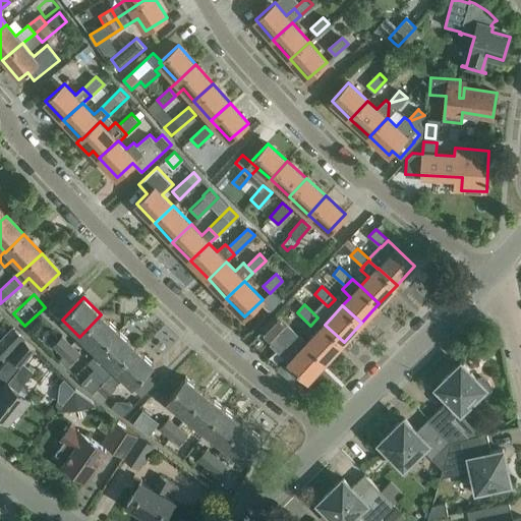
[(287,325),(276,314),(275,313),(259,330),(261,331),(272,341),(275,338),(295,356),(289,362),(308,380),(326,361),(307,344),(287,325)]
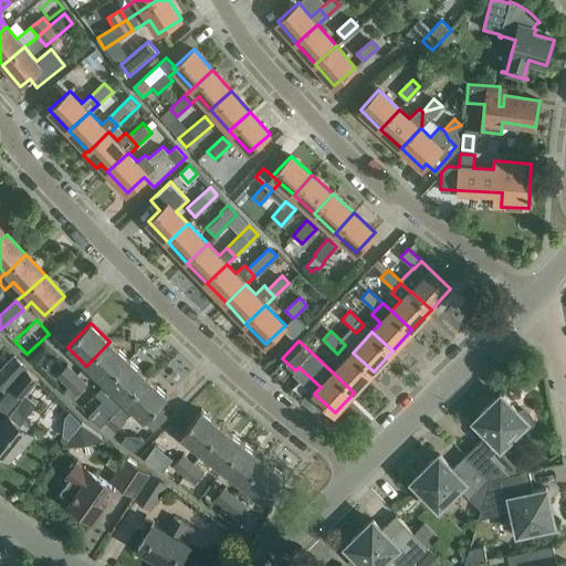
[(129,360),(109,342),(86,366),(105,384),(129,360)]
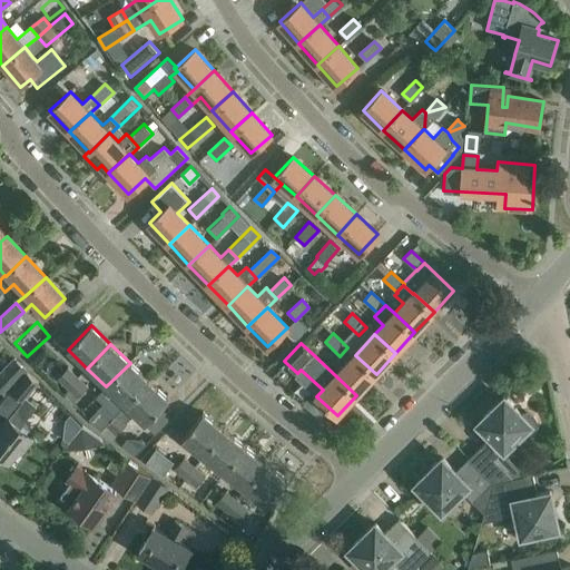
[(376,374),(355,355),(336,376),(356,395),(376,374)]
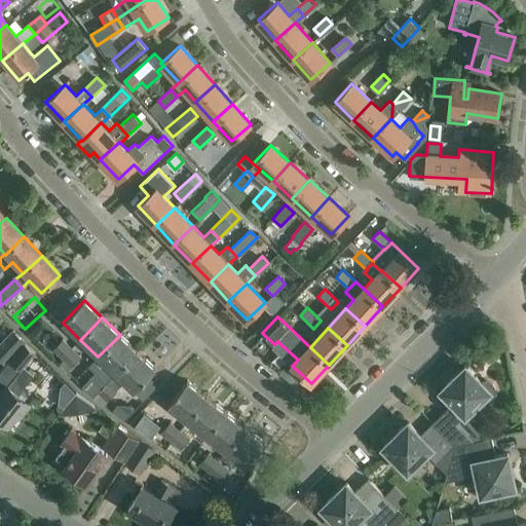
[(0,360),(3,363),(23,342),(11,331),(0,343),(0,360)]
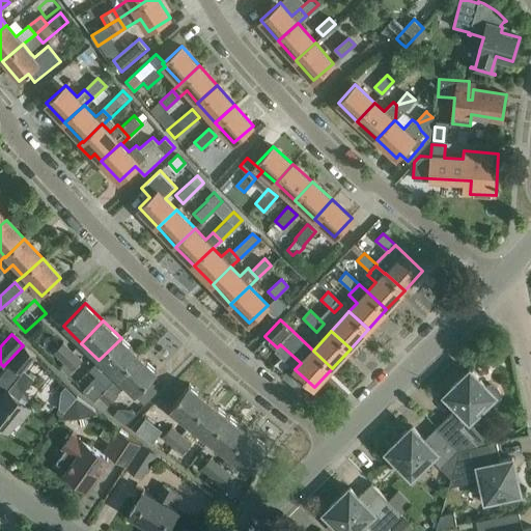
[(121,338),(99,360),(90,369),(96,376),(83,390),(93,401),(99,396),(109,386),(139,356),(121,338)]
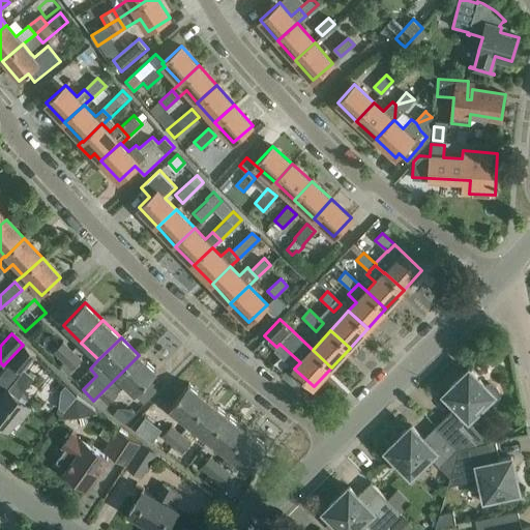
[(74,350),(65,343),(64,342),(54,352),(63,361),(74,350)]
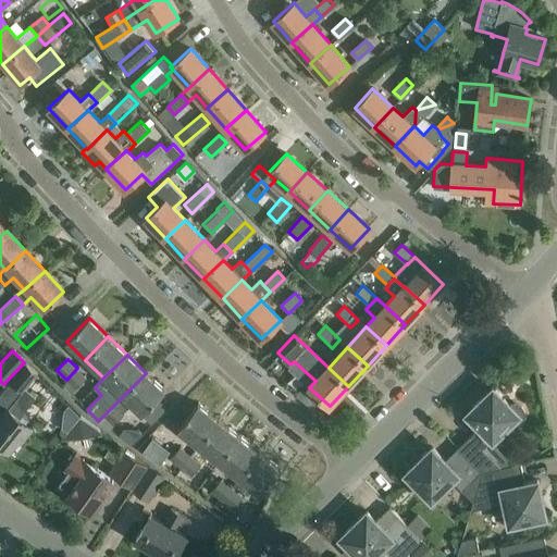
[(22,391),(8,408),(0,417),(0,445),(8,452),(16,441),(21,445),(34,430),(19,417),(35,397),(24,388),(37,373),(26,364),(11,382),(22,391)]
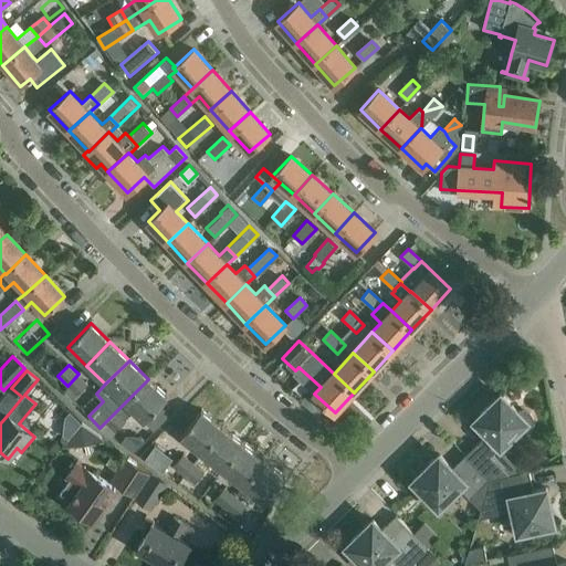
[(79,374),(67,386),(69,387),(63,392),(73,400),(88,384),(79,374)]
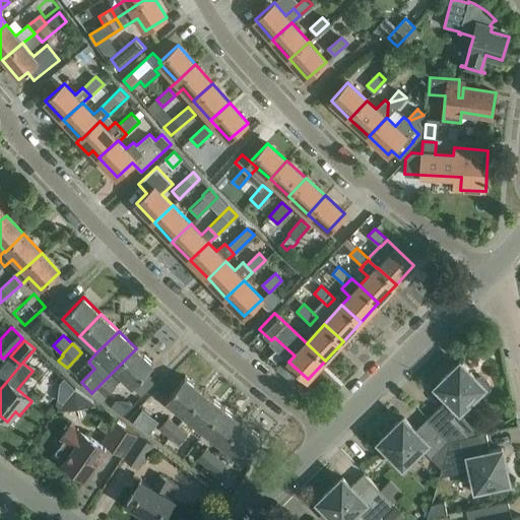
[(136,348),(107,378),(115,386),(123,378),(141,396),(155,382),(146,373),(153,366),(136,348)]
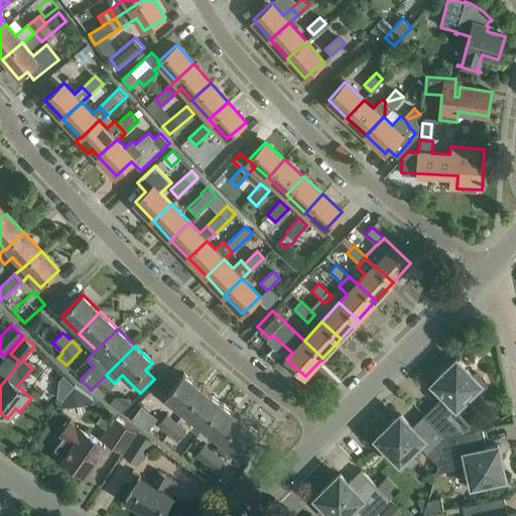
[(279,361),(275,365),(290,378),(297,370),(286,359),(283,362),(279,361)]
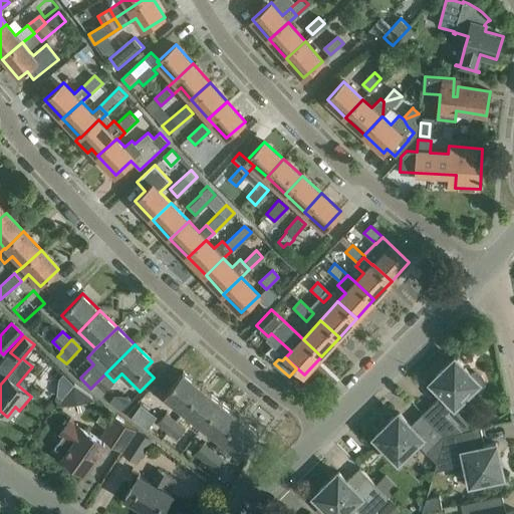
[(444,436),(463,432),(446,414),(454,405),(455,406),(471,391),(475,392),(482,389),(485,381),(482,375),(475,372),(471,373),(455,357),(431,381),(444,395),(435,403),(434,402),(424,413),(445,435),(444,436)]
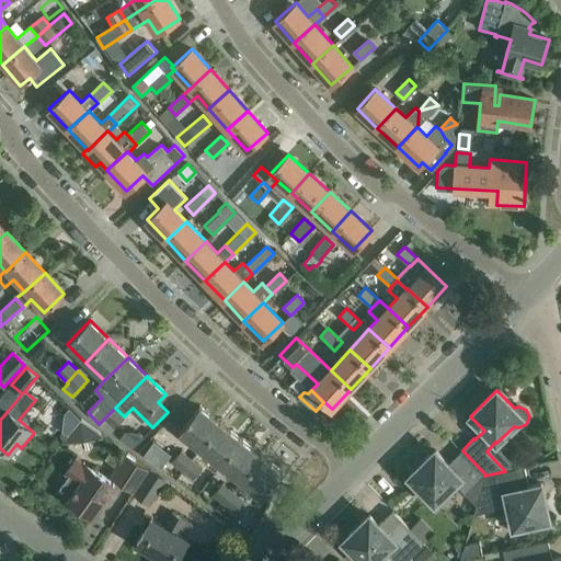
[(201,449),(220,423),(199,407),(180,432),(201,449)]
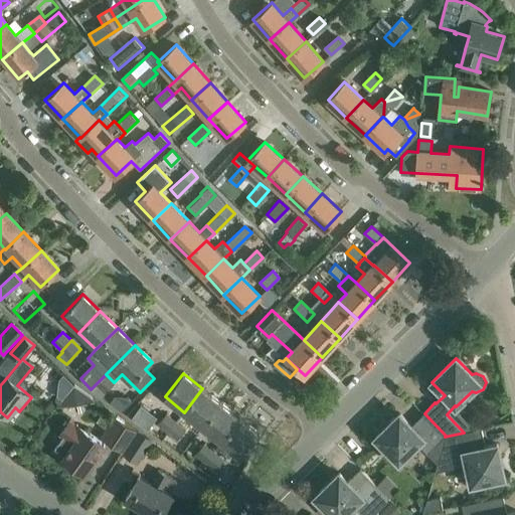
[(106,374),(96,384),(96,385),(93,389),(102,396),(115,383),(114,382),(106,374)]
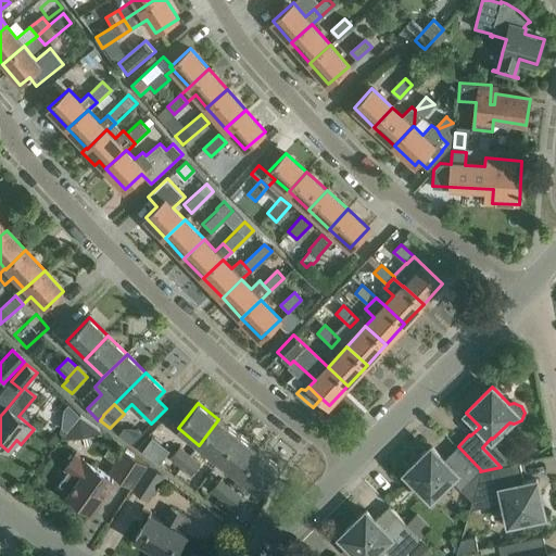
[(75,430),(76,413),(63,413),(62,429),(75,430)]
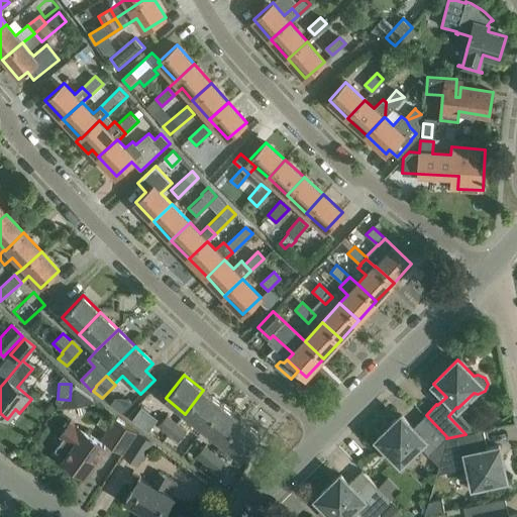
[(203,390),(185,414),(203,429),(222,405),(203,390)]
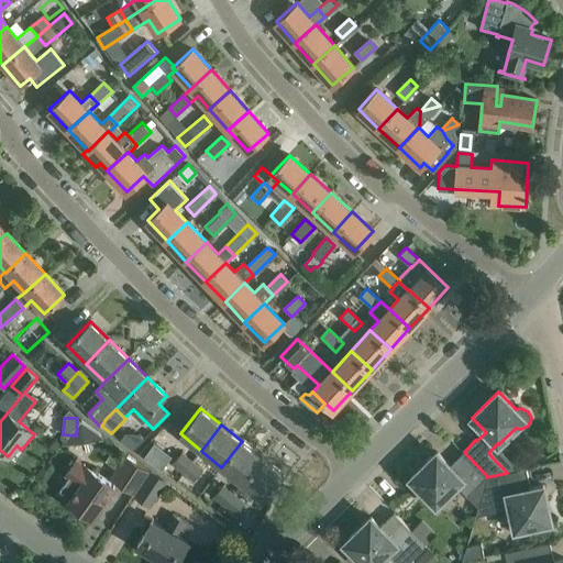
[(123,440),(131,454),(144,448),(136,433),(123,440)]
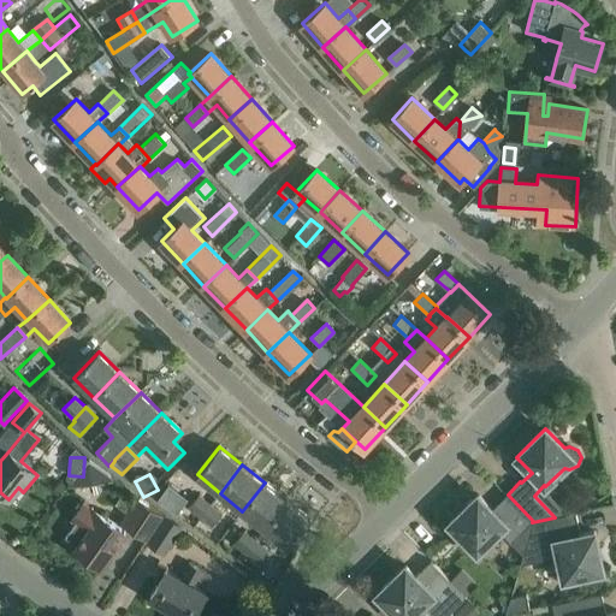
[(265,483),(242,511),(265,529),(288,501),(265,483)]
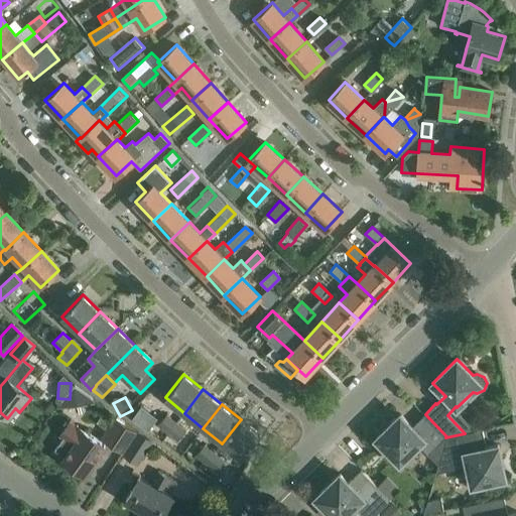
[(148,431),(158,418),(141,406),(132,419),(148,431)]
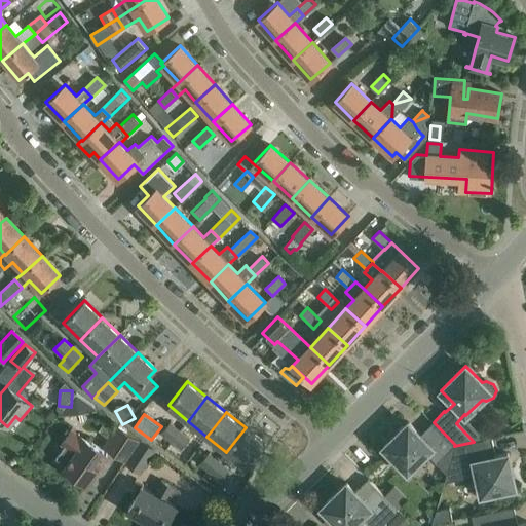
[(116,427),(106,421),(100,431),(110,438),(116,427)]
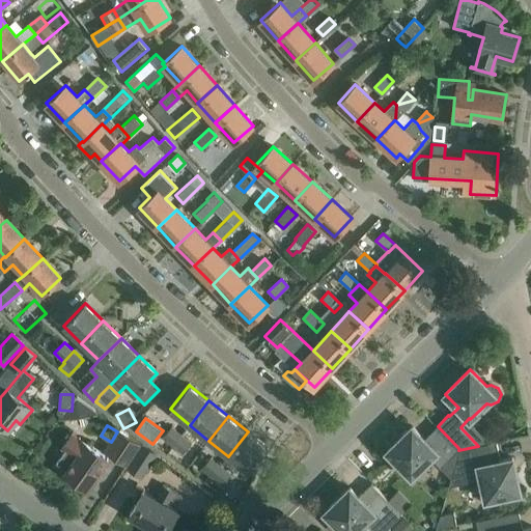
[(172,426),(162,439),(171,447),(182,435),(172,426)]
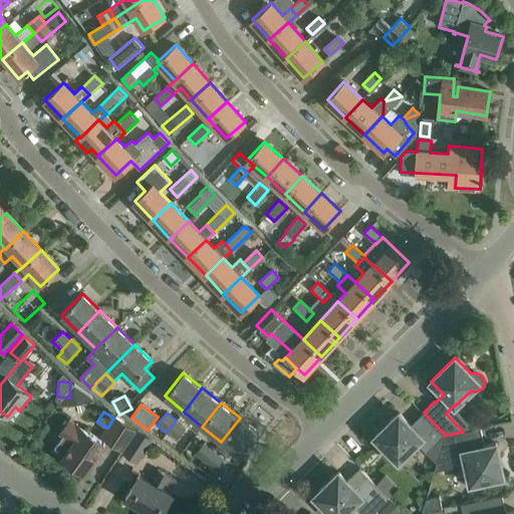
[(424,413),(411,425),(399,413),(374,437),(391,453),(389,455),(399,465),(420,445),(427,453),(444,436),(445,435),(424,413)]
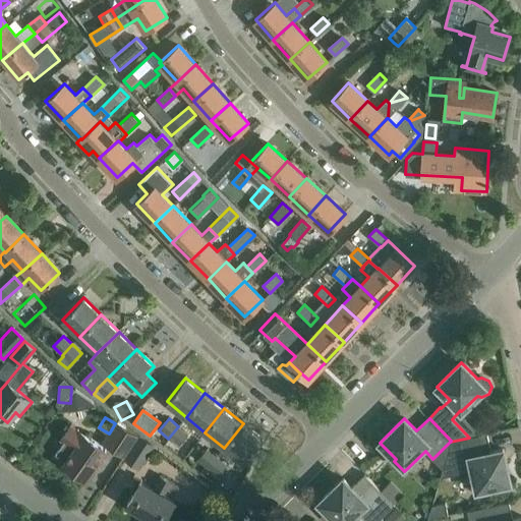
[(243,423),(224,448),(243,463),(263,440),(243,423)]
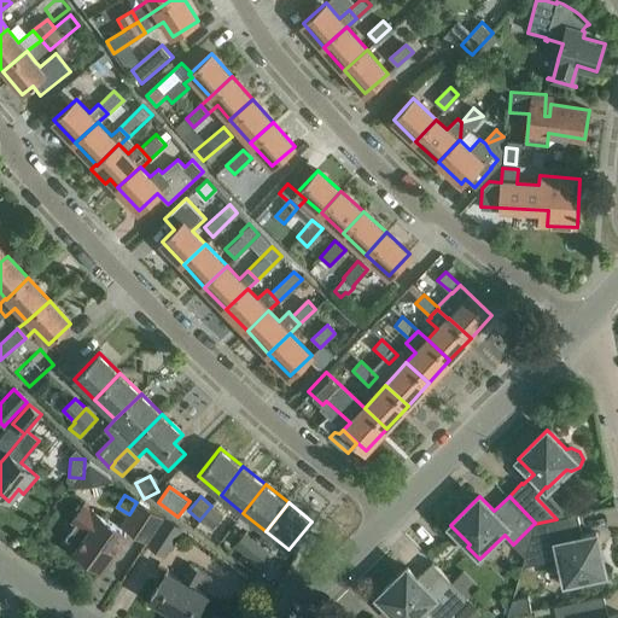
[(225,516),(211,506),(199,520),(211,530),(225,516)]
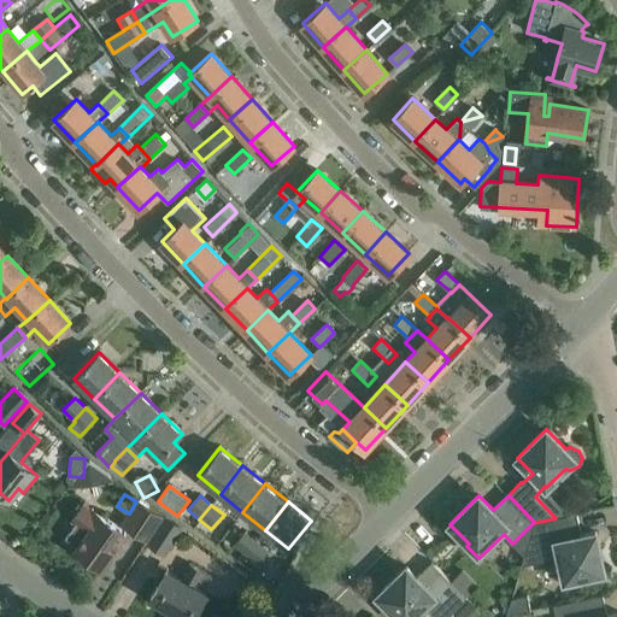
[(71,521),(76,524),(64,540),(76,548),(75,551),(80,554),(78,557),(88,563),(89,562),(100,569),(127,534),(100,515),(99,517),(83,506),(71,521)]
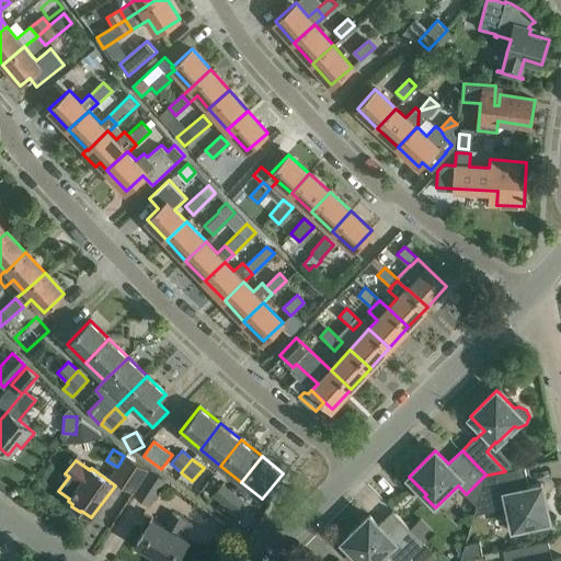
[(485,477),(474,514),(508,506),(511,515),(507,516),(511,531),(526,528),(526,525),(550,521),(541,483),(529,487),(525,467),(505,471),(484,476),(485,477)]
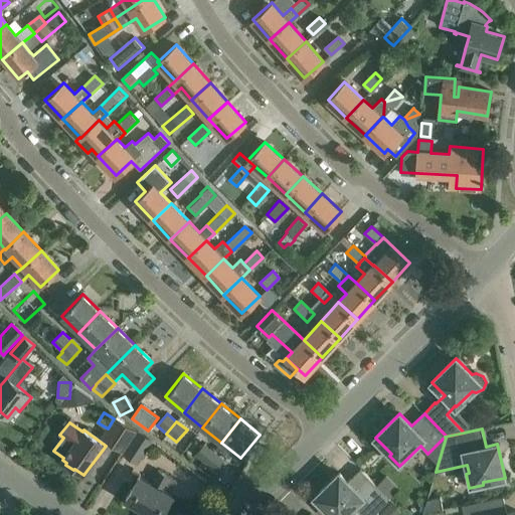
[(138,464),(152,443),(138,433),(124,455),(138,464)]
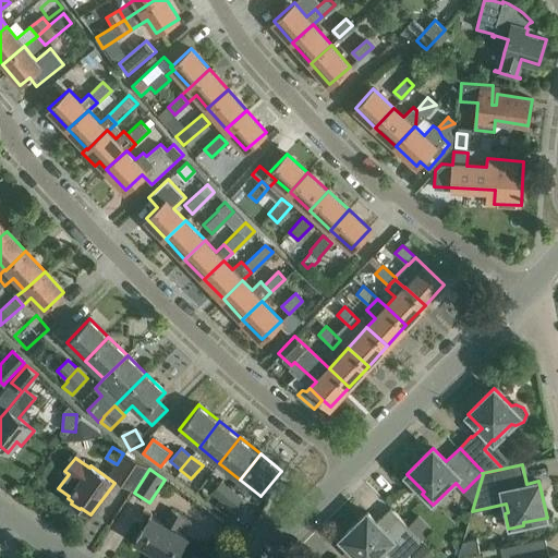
[(222,501),(232,489),(221,481),(211,493),(220,499),(222,501)]
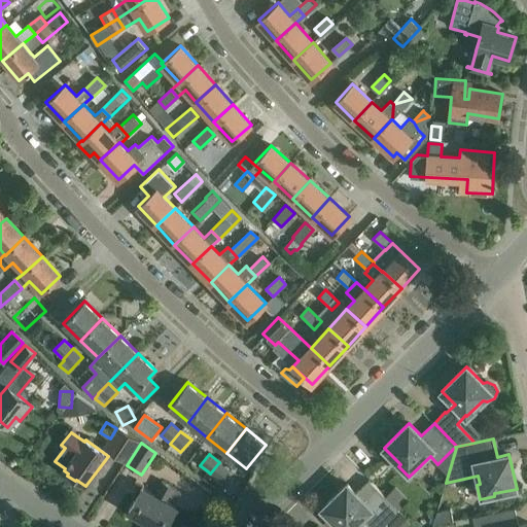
[(219,462),(210,473),(220,482),(230,470),(219,462)]
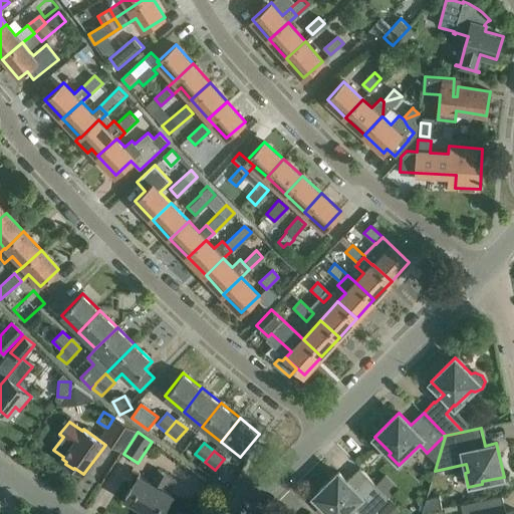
[(360,468),(347,480),(338,472),(314,496),(329,512),(327,513),(347,513),(348,513),(346,512),(352,506),(360,513),(372,513),(390,498),(360,468)]
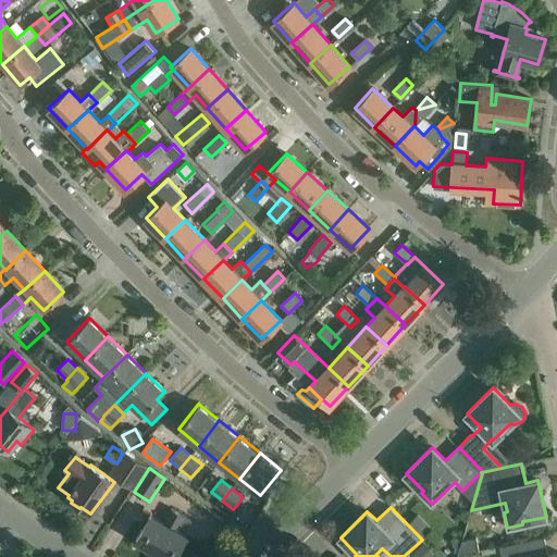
[(192,521),(184,517),(171,509),(163,522),(150,515),(136,541),(164,556),(173,556),(186,535),(184,533),(192,521)]
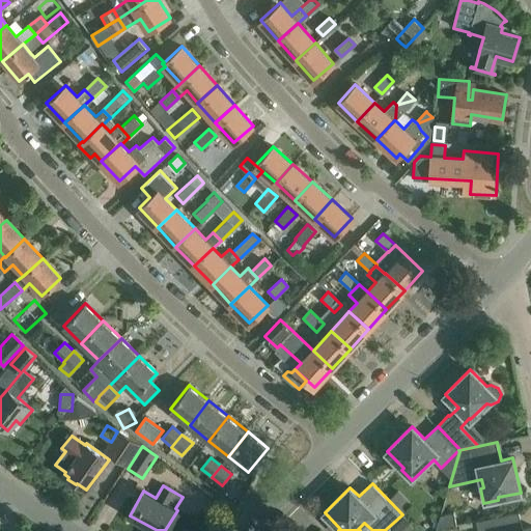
[(476,521),(478,530),(530,530),(530,528),(523,530),(519,511),(476,521)]
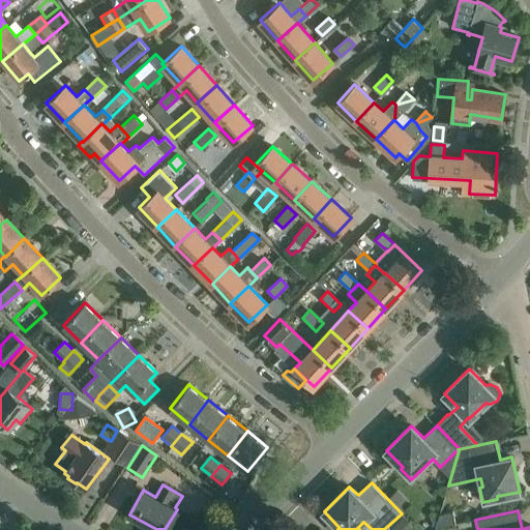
[(436,528),(457,524),(453,511),(440,513),(436,528)]
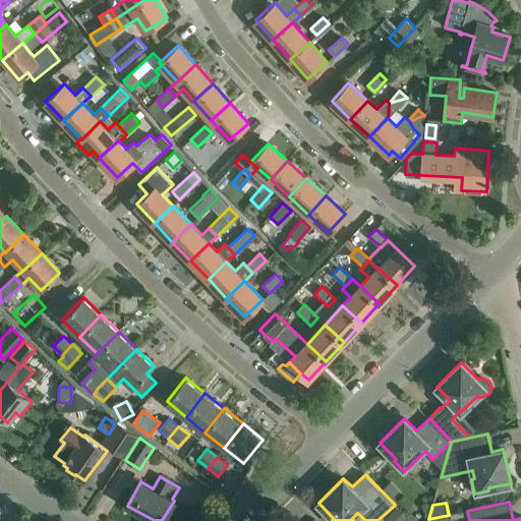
[(300,507),(293,513),(299,520),(311,520),(300,507)]
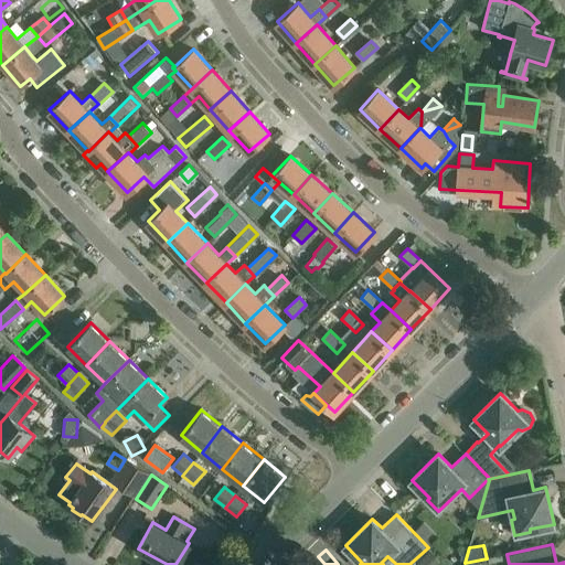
[(429,550),(419,560),(424,564),(437,564),(440,562),(429,550)]
